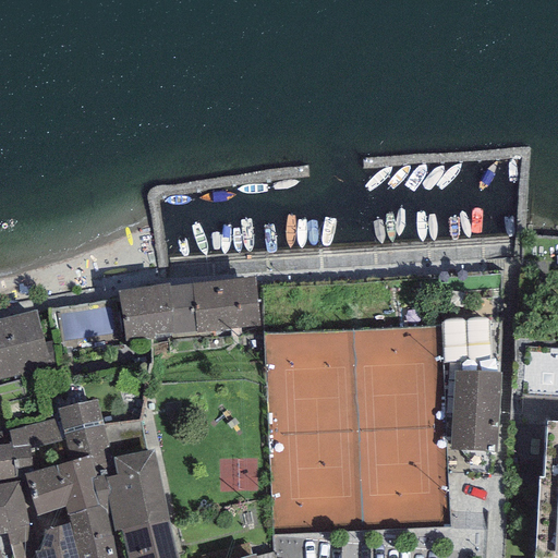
[(255,278),(192,284),(197,331),(261,325),(255,278)]
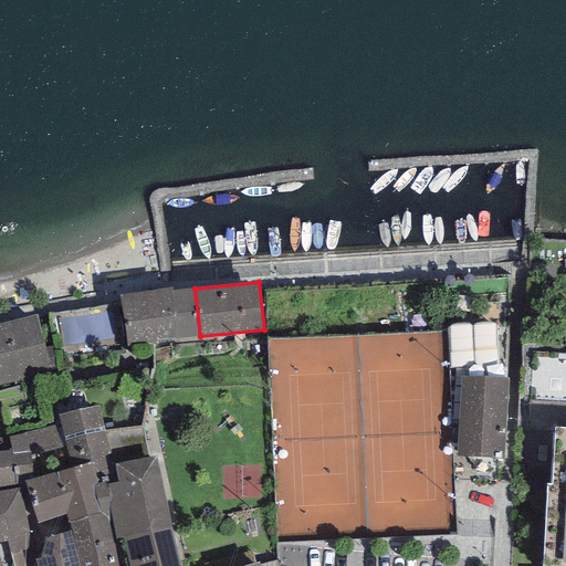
[(171,287),(119,295),(125,344),(176,337),(171,291),(171,287)]
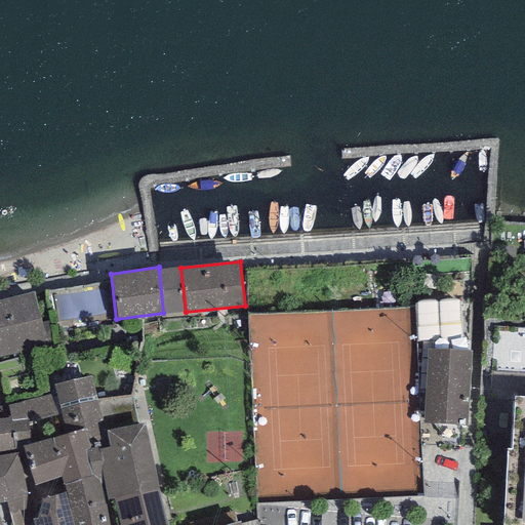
[(180,268),(159,270),(163,313),(163,315),(186,312),(180,268)]
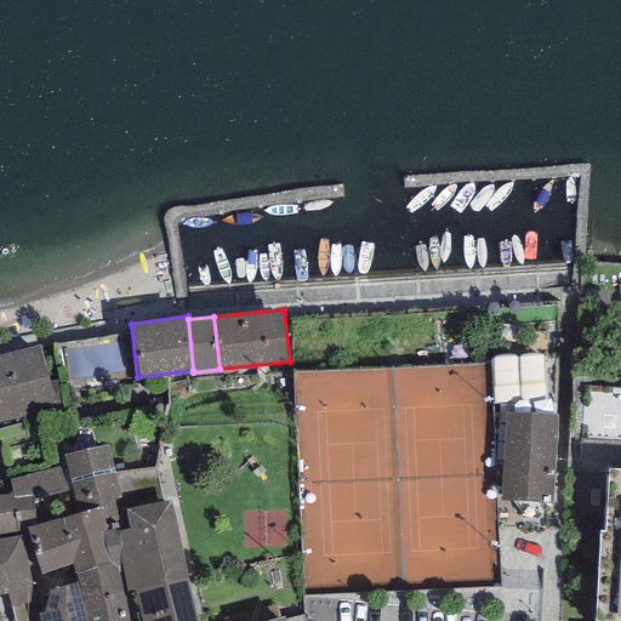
[(39,347),(0,355),(0,423),(53,410),(39,347)]
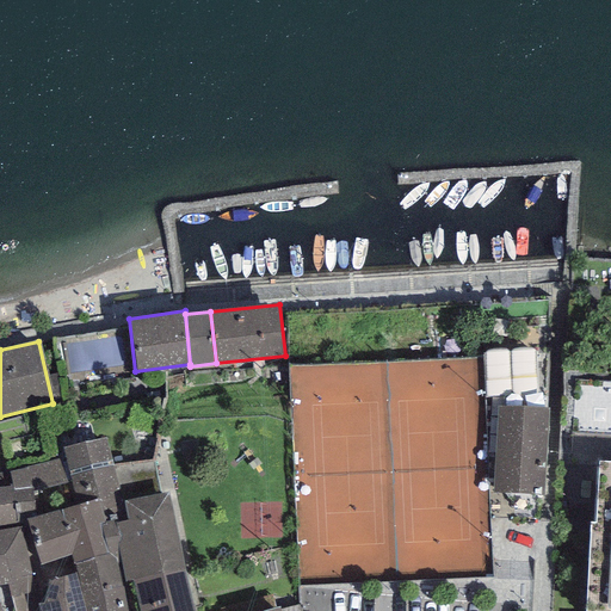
[(543,495),(548,407),(498,405),(493,492),(543,495)]
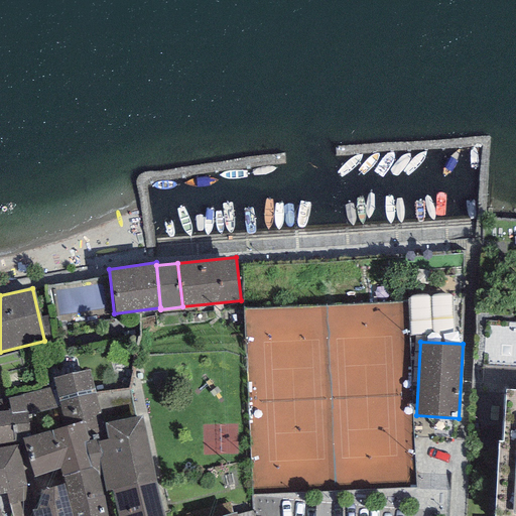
[(90,369),(53,378),(55,387),(62,412),(66,426),(83,421),(89,441),(97,438),(98,441),(107,439),(106,422),(90,369)]
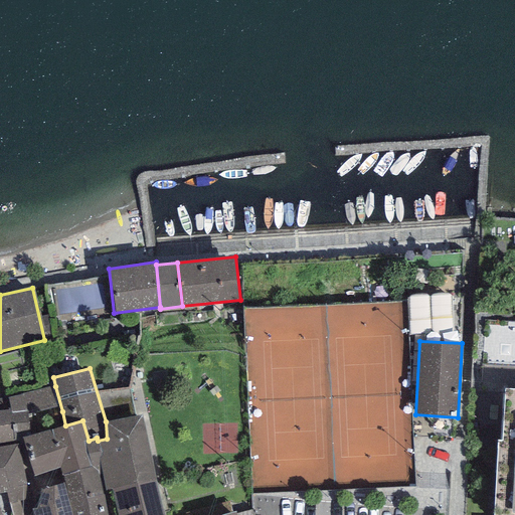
[(514,368),(486,369),(486,389),(514,388),(514,368)]
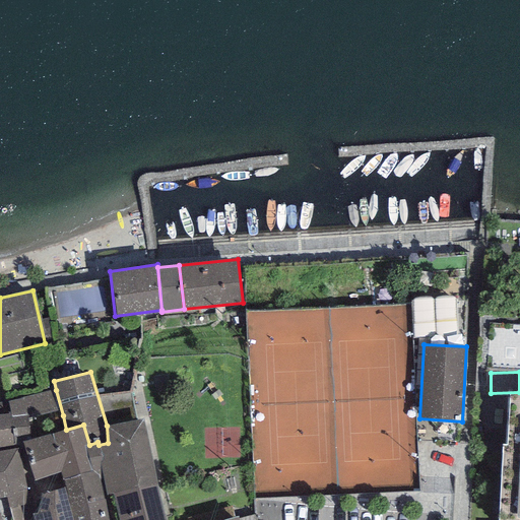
[(56,390),(8,401),(11,412),(16,443),(23,443),(30,441),(27,424),(63,415),(56,390)]
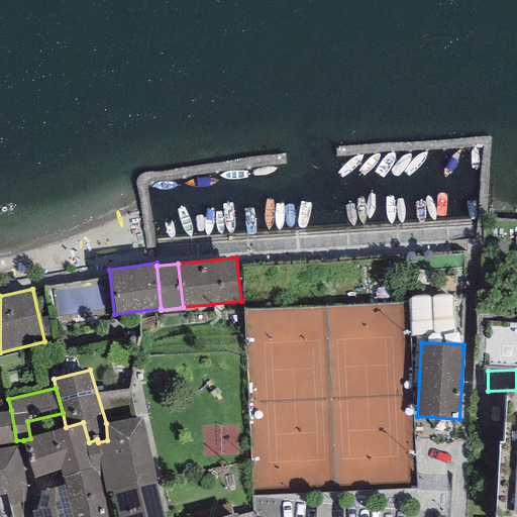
[(516,516),(516,394),(507,394),(505,445),(500,445),(496,516),(516,516)]
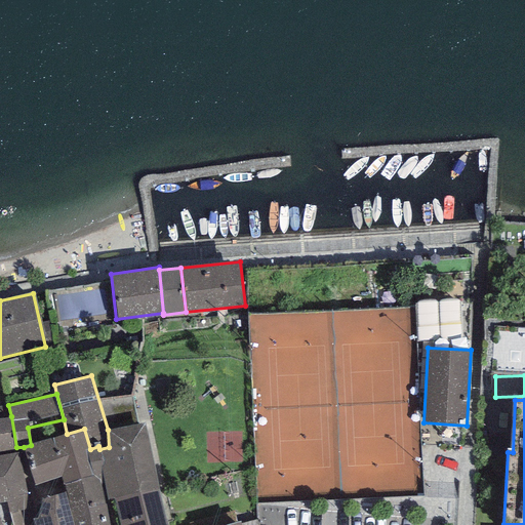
[(0,451),(16,449),(16,447),(11,416),(0,417),(0,451)]
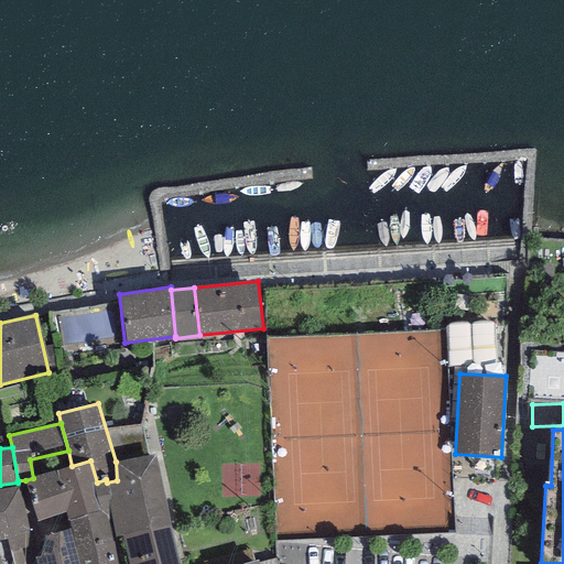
[(156,454),(116,462),(117,480),(107,483),(110,508),(116,538),(123,537),(171,525),(156,454)]
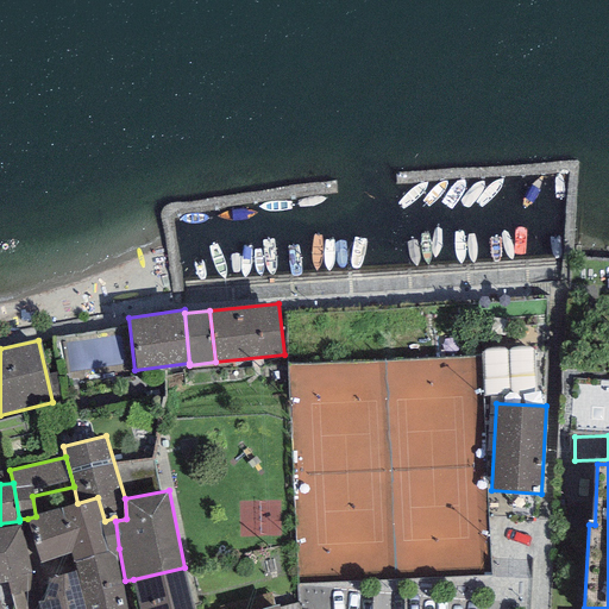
[(36,516),(27,519),(41,563),(70,553),(74,563),(113,552),(119,548),(115,521),(114,518),(105,521),(98,497),(77,503),(36,516)]
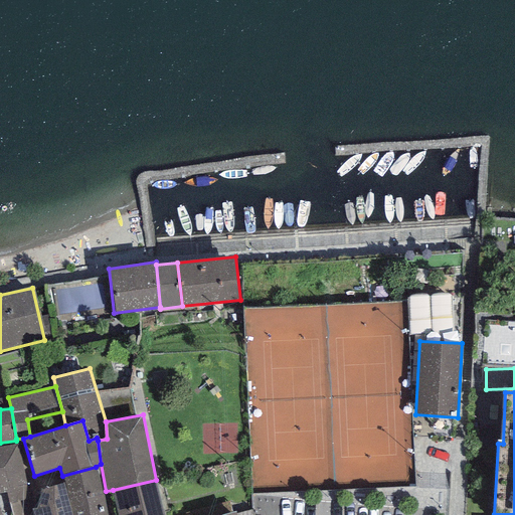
[(0,494),(7,493),(12,514),(27,514),(26,505),(26,484),(18,445),(0,448),(0,494)]
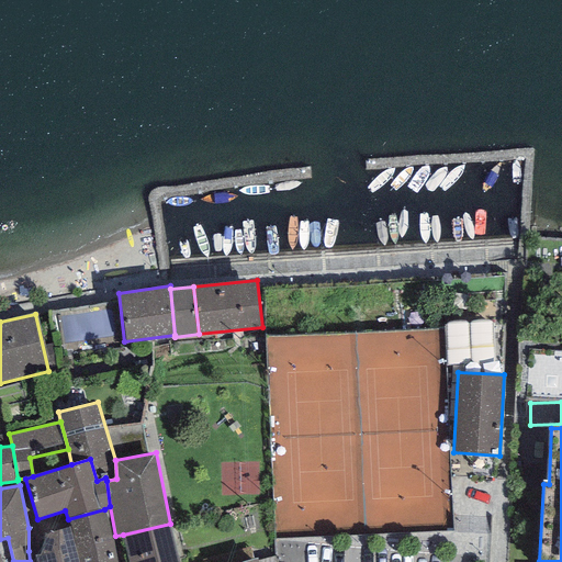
[(116,561),(104,509),(68,519),(70,527),(79,561),(116,561)]
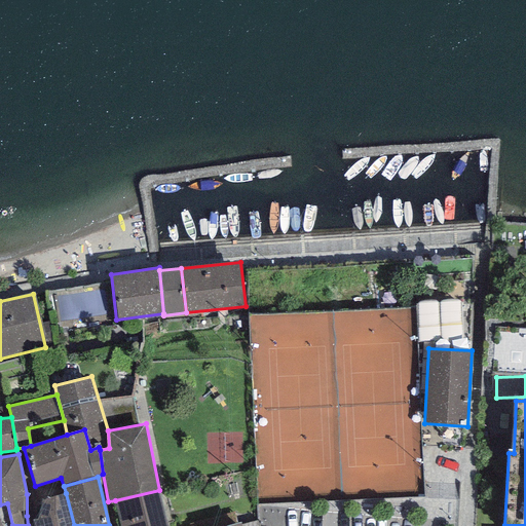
[(167,525),(159,490),(115,500),(121,525),(167,525)]
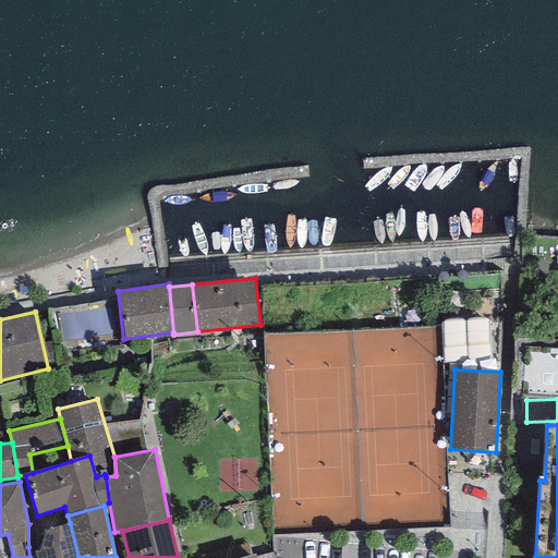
[(79,557),(70,523),(45,529),(39,550),(34,552),(36,557),(79,557)]
